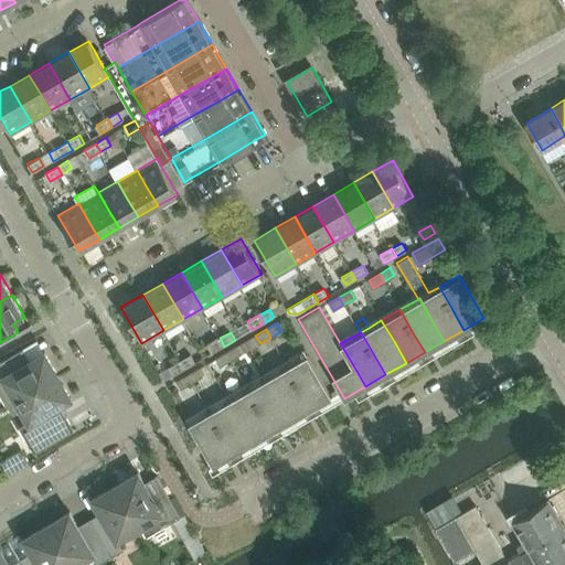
[(213,352),(224,347),(220,338),(209,344),(213,352)]
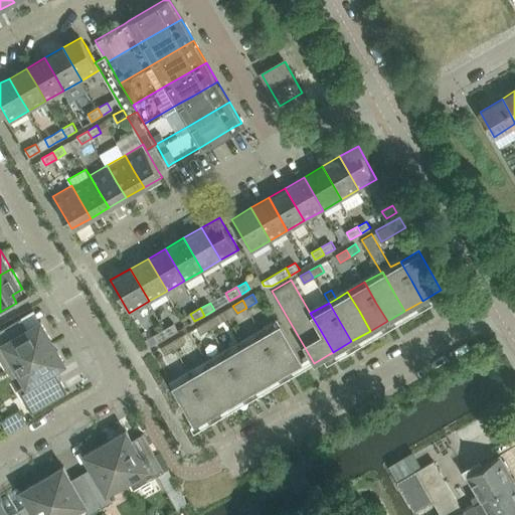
[(211,328),(221,322),(217,315),(207,321),(211,328)]
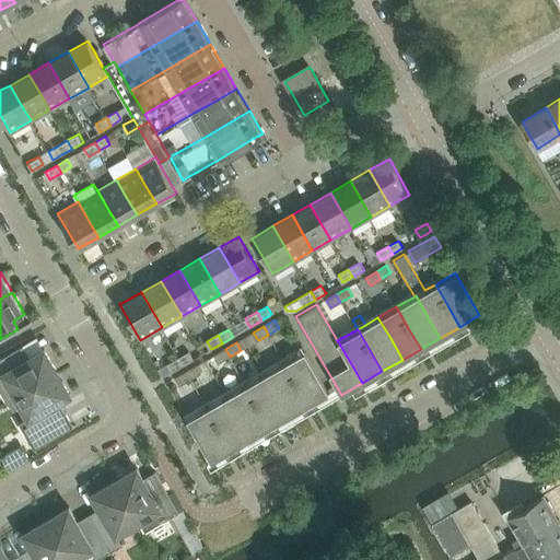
[(0,358),(0,389),(7,401),(15,396),(23,392),(58,371),(45,348),(31,357),(23,345),(0,358)]
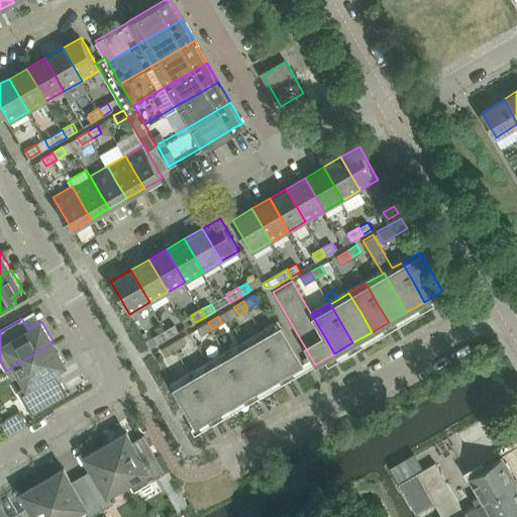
[(202,335),(212,329),(208,322),(198,328),(202,335)]
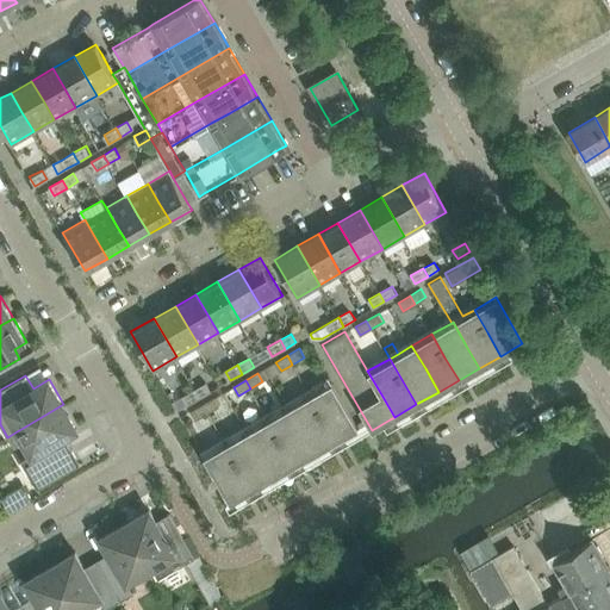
[(336,441),(359,428),(332,381),(310,394),(336,441)]
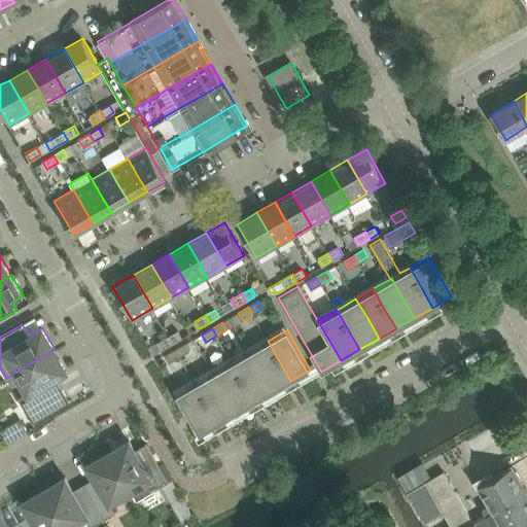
[(173,343),(182,338),(178,330),(169,336),(173,343)]
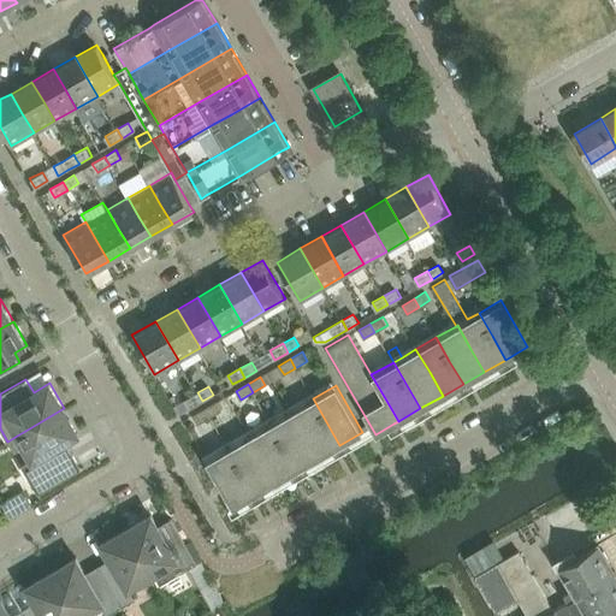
[(190,408),(202,401),(197,392),(184,400),(190,408)]
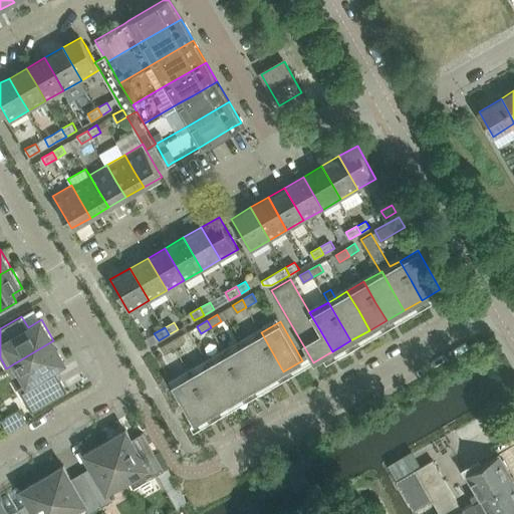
[(266,380),(283,371),(261,332),(244,342),(266,380)]
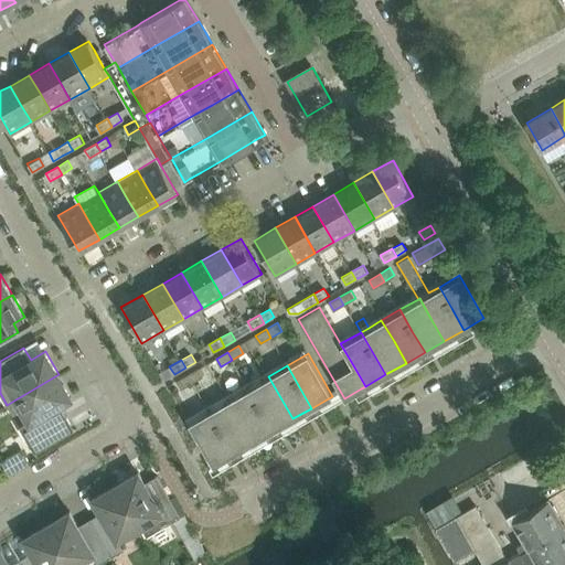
[(193,382),(203,376),(199,369),(189,374),(193,382)]
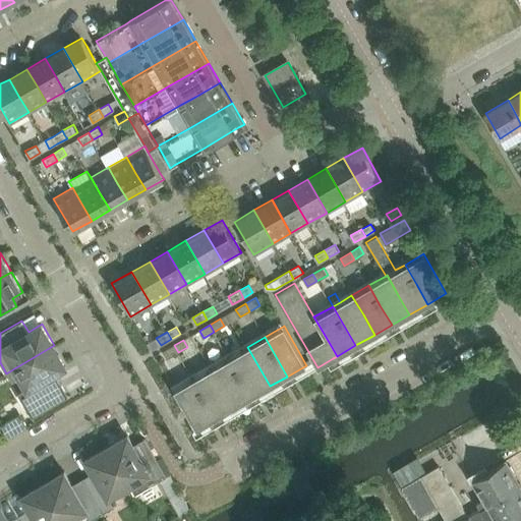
[(21,364),(14,368),(26,388),(17,393),(33,417),(63,400),(49,377),(66,366),(54,345),(21,364)]
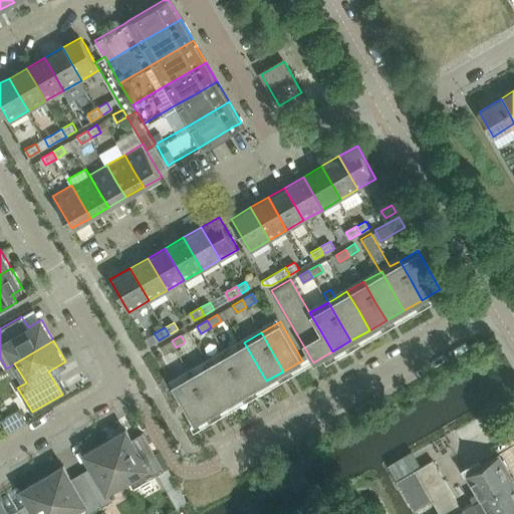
[(166,353),(176,347),(172,340),(162,346),(166,353)]
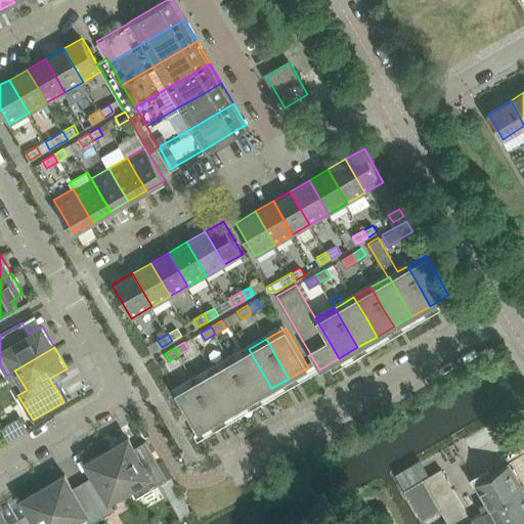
[(254,398),(271,388),(249,349),(231,359),(254,398)]
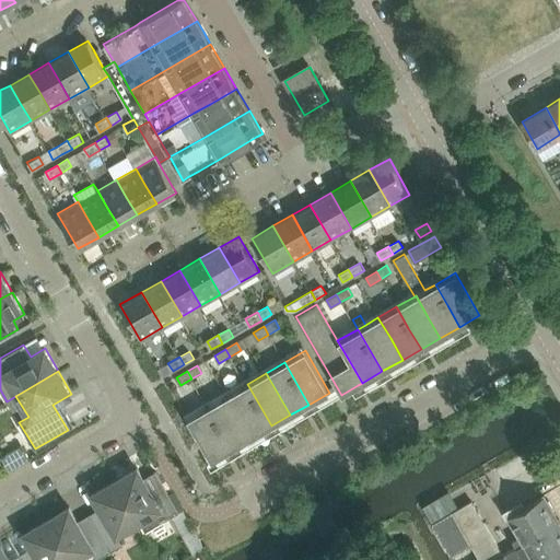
[(252,438),(271,426),(247,384),(228,395),(252,438)]
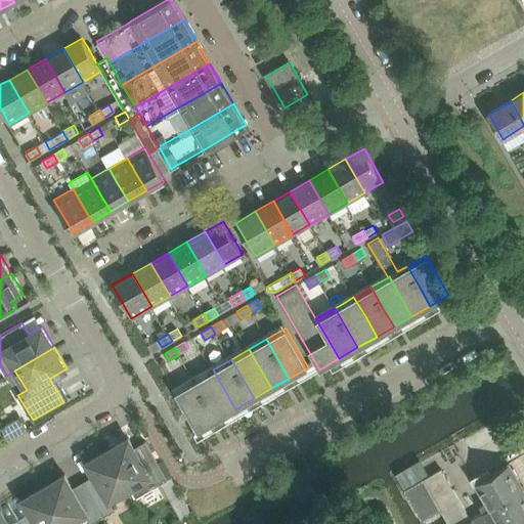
[(217,420),(235,409),(213,369),(194,381),(217,420)]
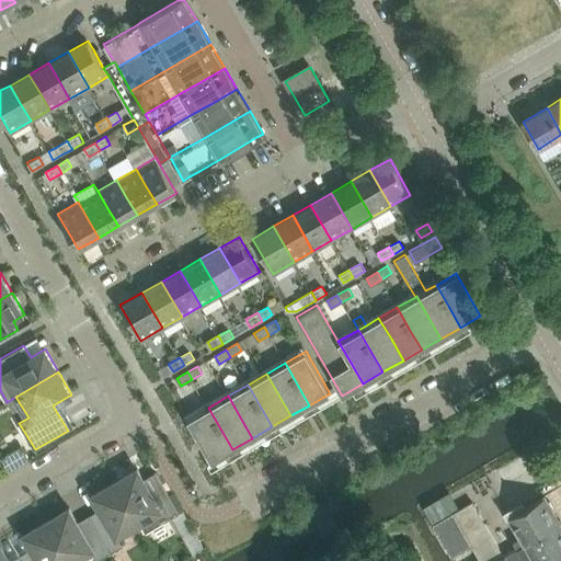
[(212,461),(232,449),(208,408),(187,420),(212,461)]
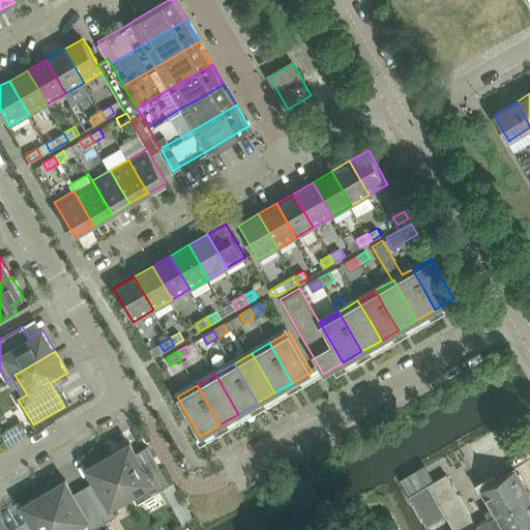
[(137,502),(170,483),(147,445),(136,451),(129,441),(108,453),(131,494),(137,502)]
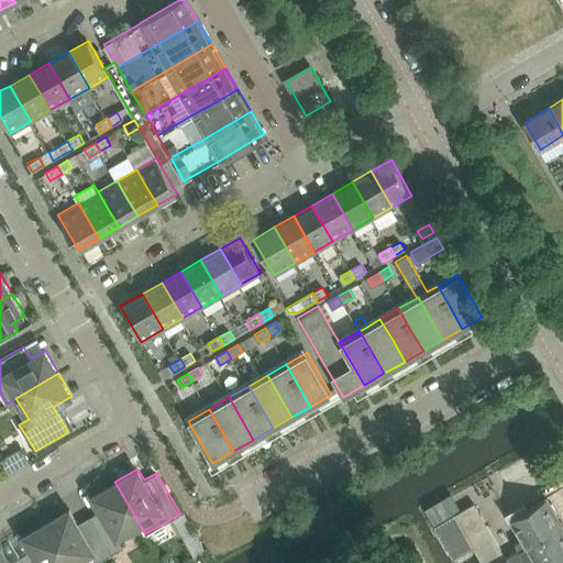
[(118,537),(140,525),(114,482),(91,496),(102,514),(91,520),(111,553),(123,547),(118,537)]
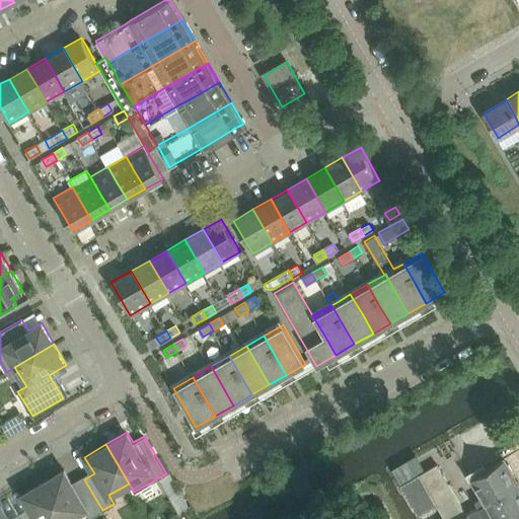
[(479,506),(518,484),(503,459),(487,468),(485,464),(468,474),(483,498),(477,501),(479,506)]
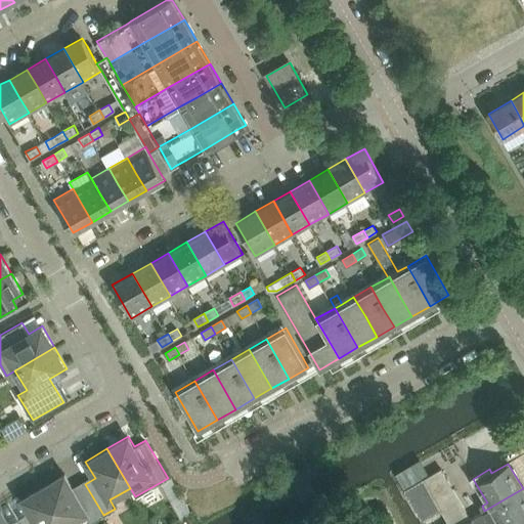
[(450,523),(462,523),(471,519),(442,468),(404,489),(423,520),(442,509),(450,523)]
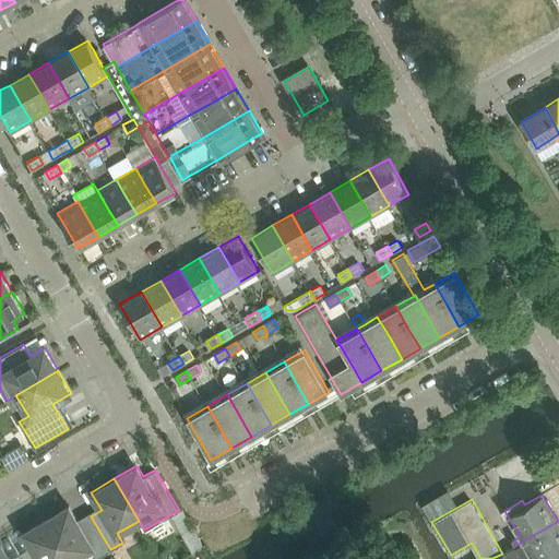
[(91,516),(80,523),(69,504),(46,519),(70,558),(72,558),(92,548),(97,557),(110,549),(91,516)]
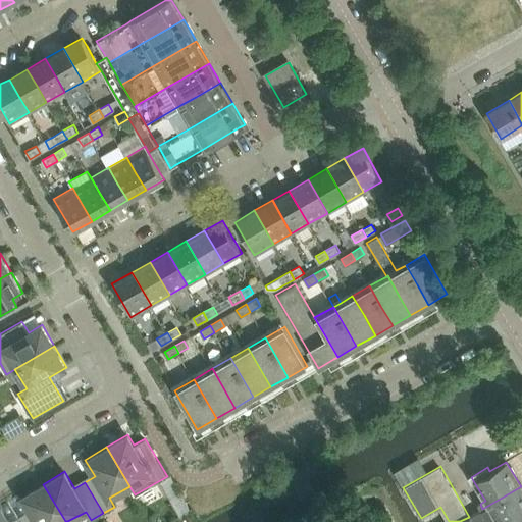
[(65,521),(43,484),(21,497),(32,513),(21,519),(22,521),(65,521)]
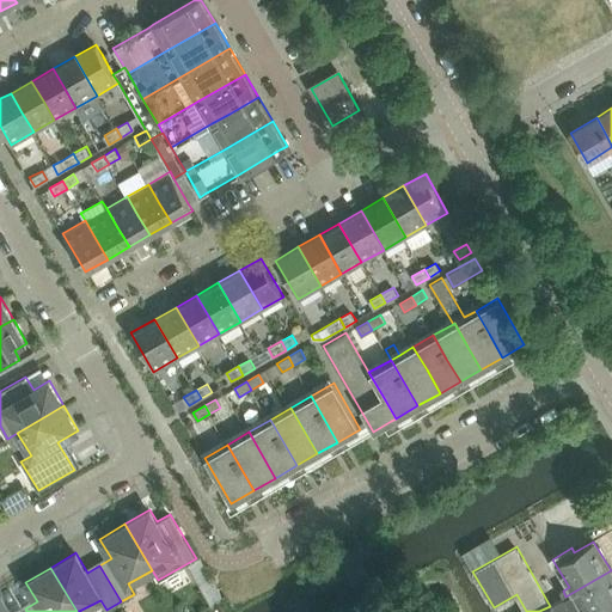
[(574,611),(573,610),(580,605),(583,611),(609,611),(611,610),(611,571),(611,570),(565,597),(550,606),(539,611),(574,611)]
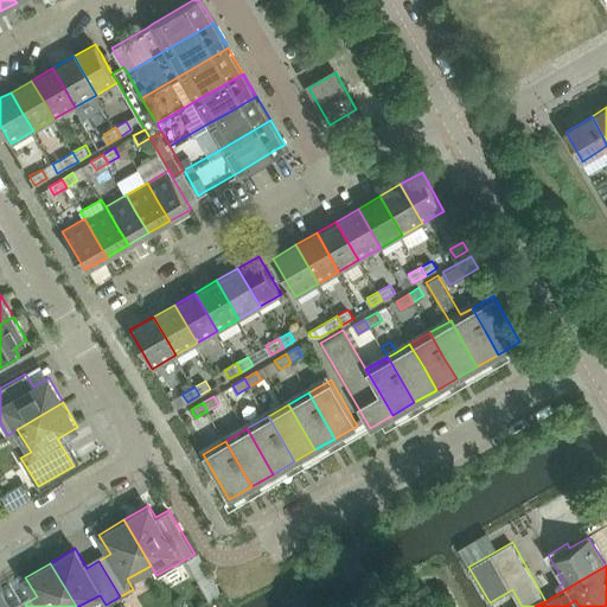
[(26,606),(25,604),(19,606),(11,606),(1,590),(0,590),(0,606),(26,606)]
